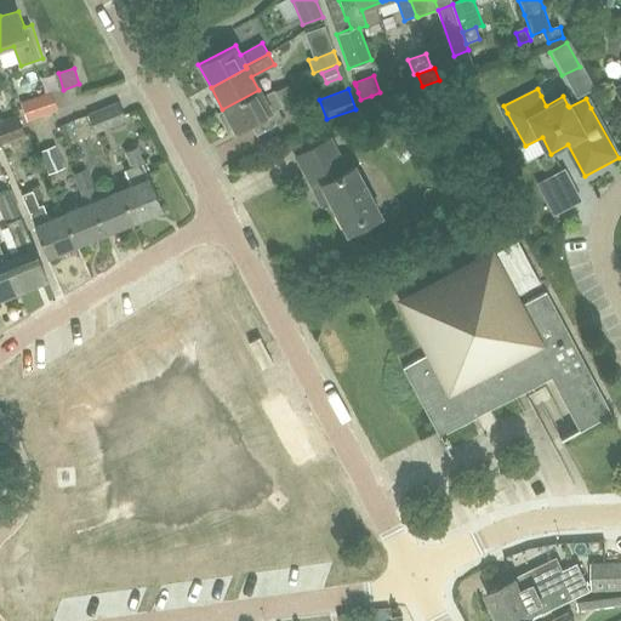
[(263,96),(258,90),(222,109),(223,112),(218,114),(227,131),(233,127),(234,131),(250,123),(257,136),(285,120),(278,108),(281,106),(273,91),(263,96)]
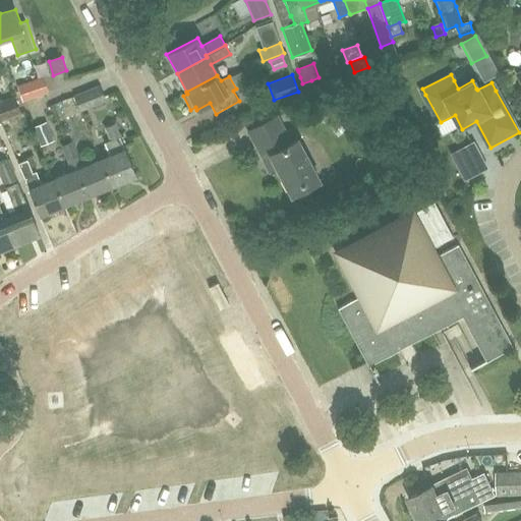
[(21,102),(48,93),(43,76),(16,85),(21,102)]
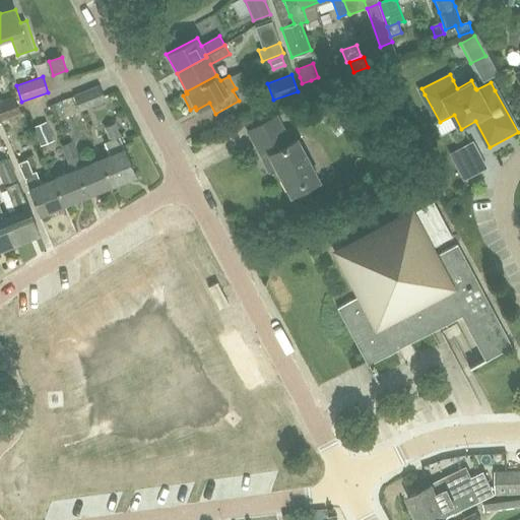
[(79,111),(106,101),(98,84),(73,94),(79,111)]
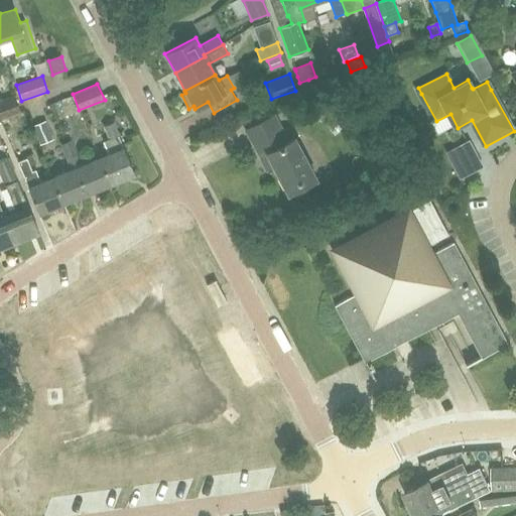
[(0,120),(20,113),(14,96),(0,100),(0,120)]
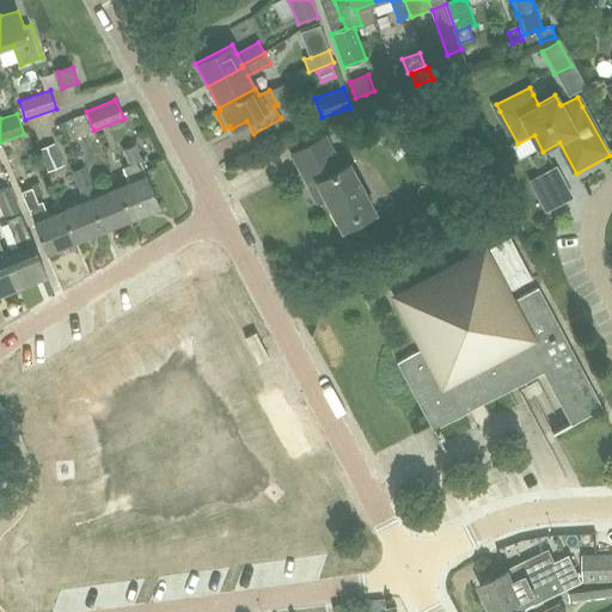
[(71,120),(78,136),(91,132),(84,115),(71,120)]
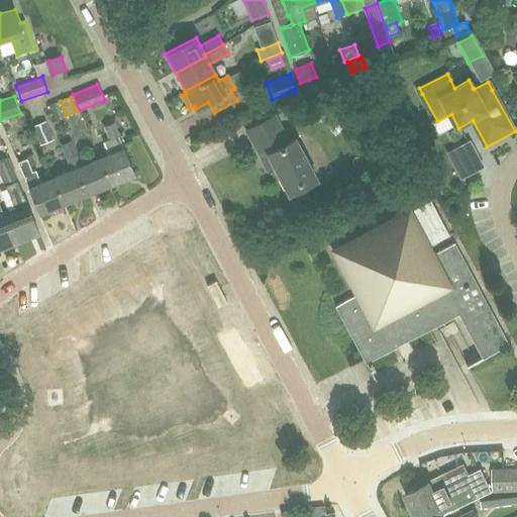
[(289,142),(275,116),(245,131),(261,160),(267,172),(275,167),(289,195),(317,180),(295,138),(289,142)]
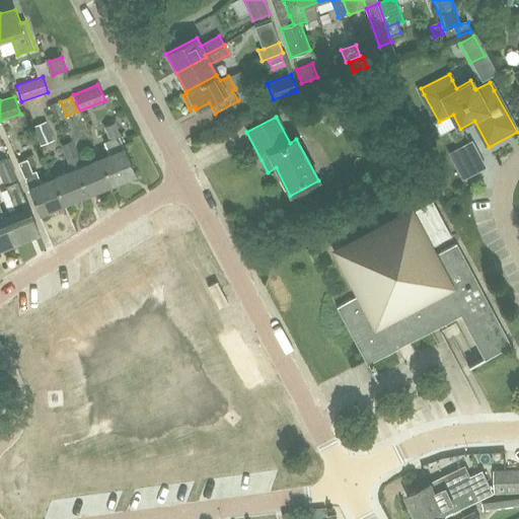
[(342,130),(332,119),(326,125),(336,136),(342,130)]
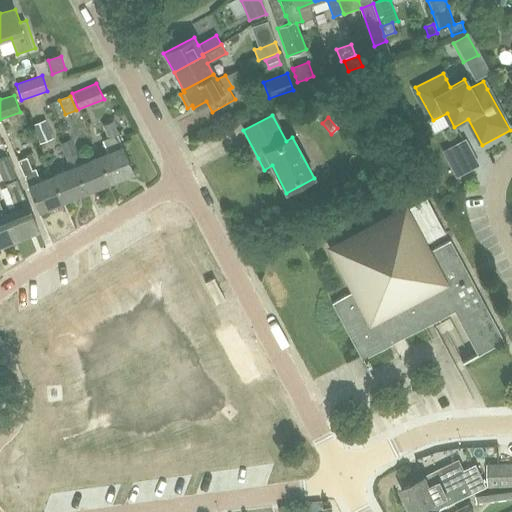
[(39,143),(53,138),(45,120),(32,125),(39,143)]
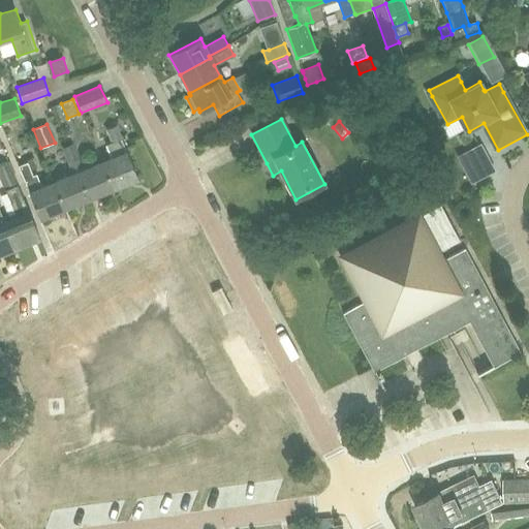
[(114,160),(103,164),(114,190),(138,180),(117,127),(107,131),(112,143),(107,144),(109,147),(114,160)]
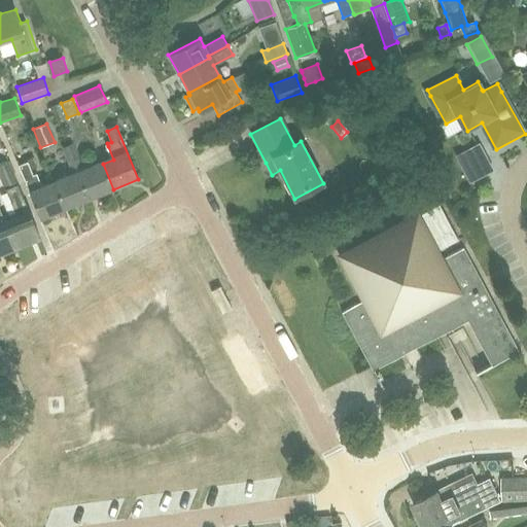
[(83,171),(73,144),(68,146),(90,199),(113,189),(103,164),(83,171)]
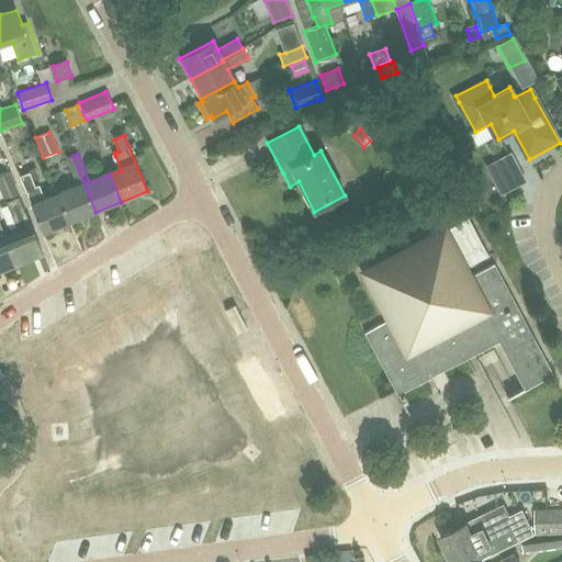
[(69,222),(96,212),(72,156),(68,158),(79,187),(58,195),(69,222)]
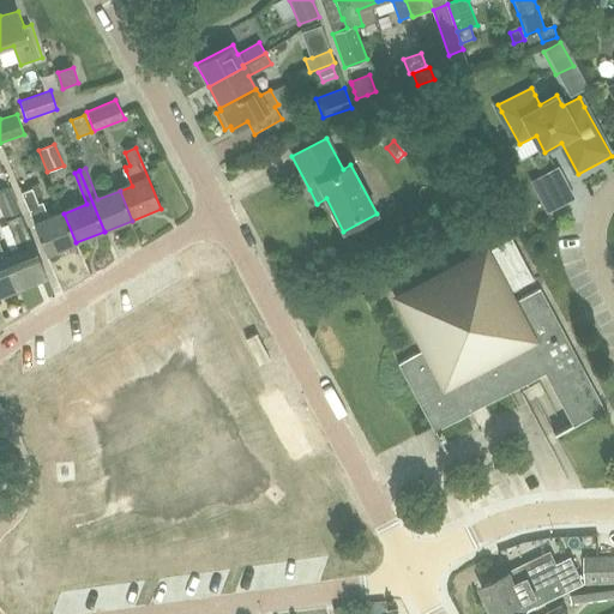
[(31,188),(36,198),(43,196),(37,184),(30,186),(31,188)]
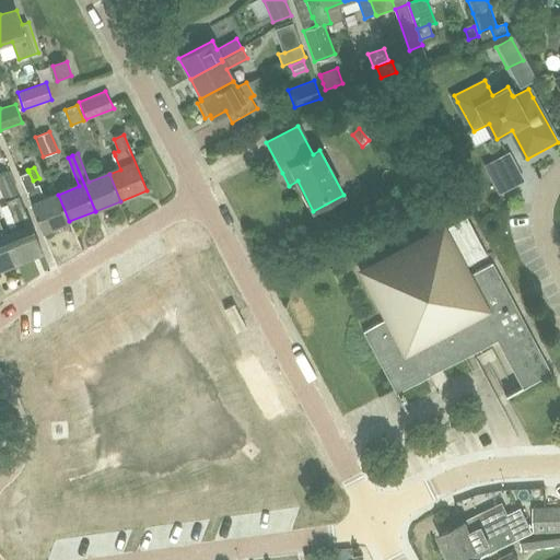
[(0,187),(4,198),(18,193),(9,172),(0,175),(0,187)]
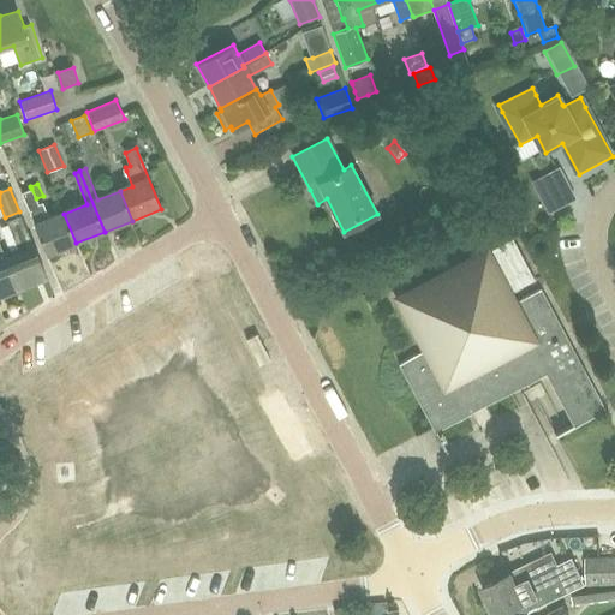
[(36,198),(31,189),(22,192),(35,225),(48,255),(76,243),(64,214),(49,220),(42,202),(37,204),(36,198)]
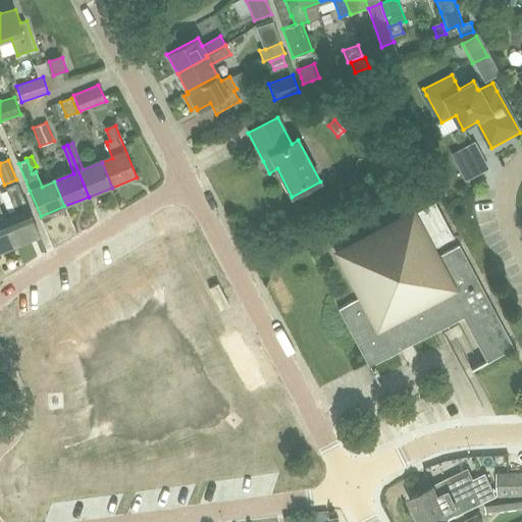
[(15,246),(40,236),(18,184),(6,189),(16,215),(5,220),(15,246)]
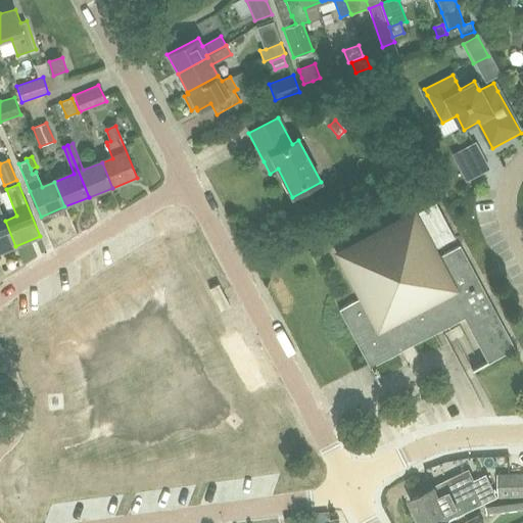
[(0,251),(15,246),(5,221),(0,208),(0,251)]
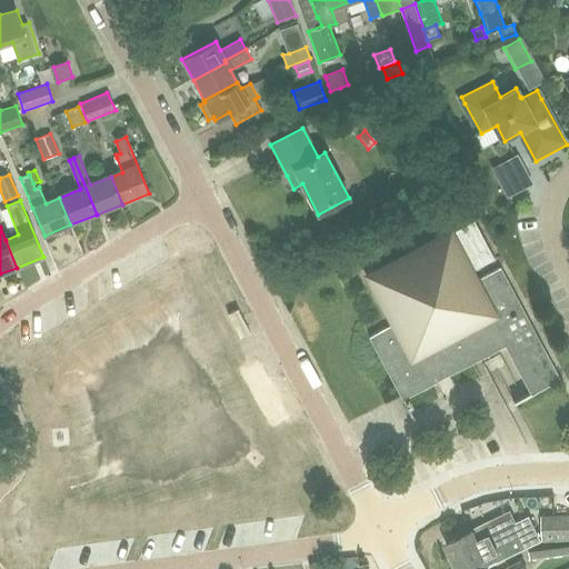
[(475,281),(449,233),(369,277),(395,322),(368,337),(401,398),(505,342),(532,395),(561,379),(501,267),(475,281)]
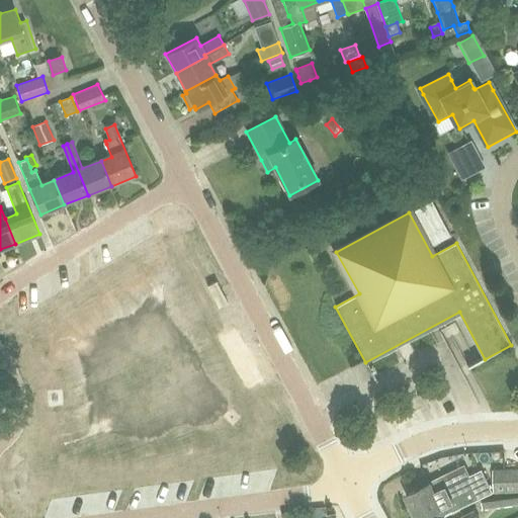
[(467,506),(494,493),(483,469),(434,493),(430,484),(406,496),(417,517),(421,517),(442,508),(445,516),(467,506)]
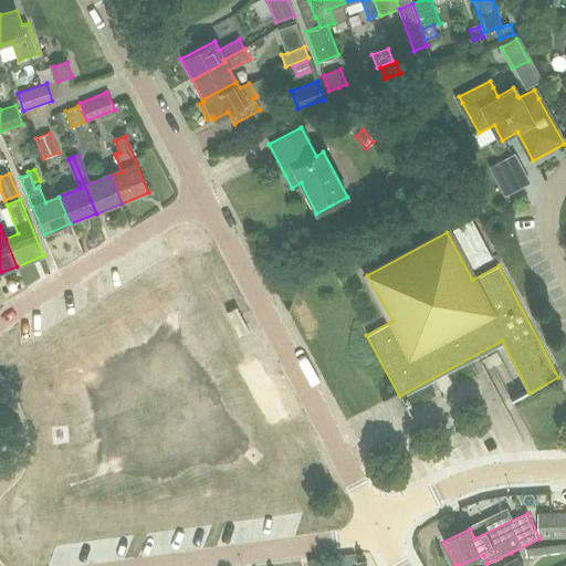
[(540,538),(565,537),(565,513),(540,514),(540,538)]
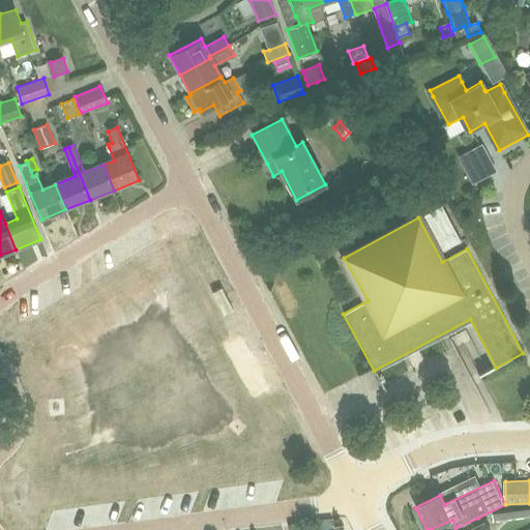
[(494,521),(529,516),(529,506),(493,511),(494,521)]
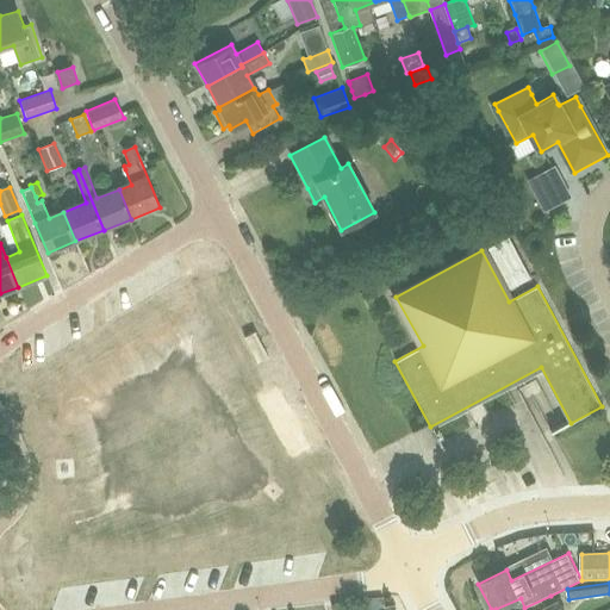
[(365,609),(379,608),(378,598),(363,601),(365,609)]
